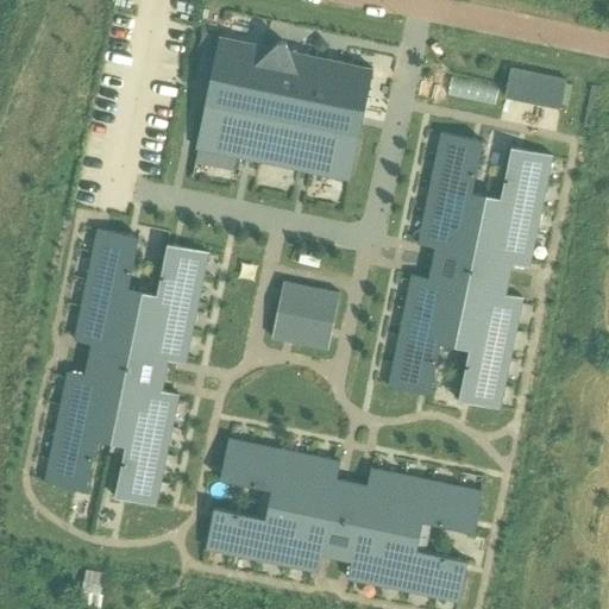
[(205,102),(196,148),(217,151),(218,150),(236,154),(236,156),(238,156),(245,157),(251,158),(258,161),(261,161),(261,159),(286,164),(286,165),(300,169),(303,169),(309,171),(311,171),(311,170),(328,174),(328,175),(350,180),(359,135),(347,132),(353,106),(364,108),(365,106),(372,68),(365,67),(365,68),(346,64),(347,63),(345,63),(345,61),(325,56),(325,58),(322,58),(321,60),(299,55),(300,54),(289,51),(287,45),(286,43),(278,42),(276,43),(271,48),(264,45),(263,48),(240,43),(242,41),(221,37),(219,37),(217,49),(211,76),(237,82),(214,105),(205,102)]
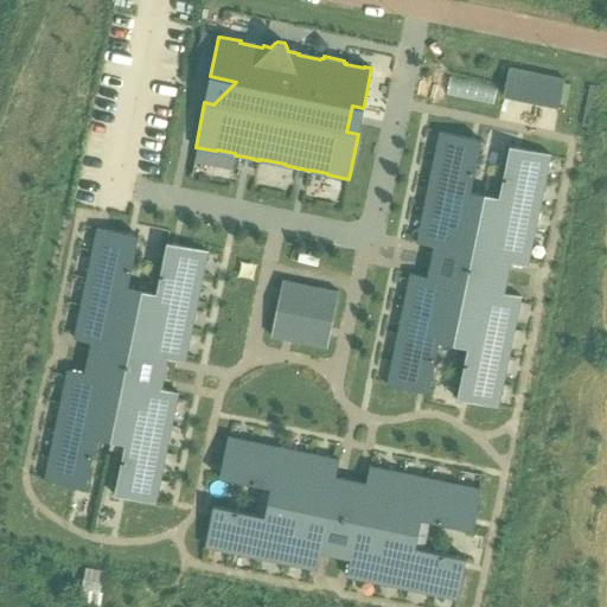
[(560,106),(566,77),(509,65),(503,94),(560,106)]
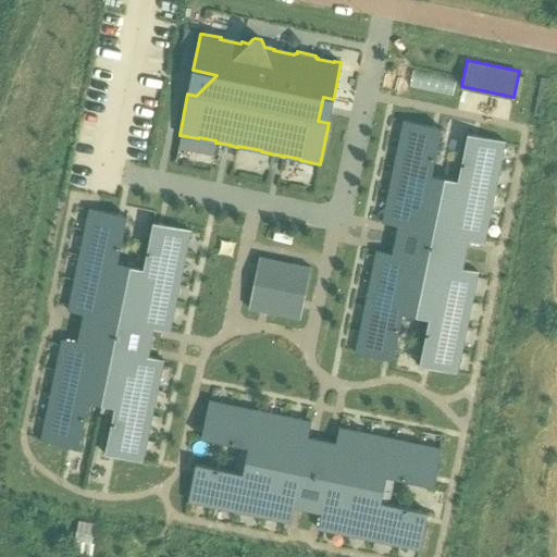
[(484,244),(505,141),(469,134),(459,182),(430,175),(440,128),(404,121),(382,223),(399,226),(393,255),(376,250),(356,353),(392,360),(401,313),(430,319),(420,367),(457,374),(478,272),(461,269),(467,240),(484,244)]
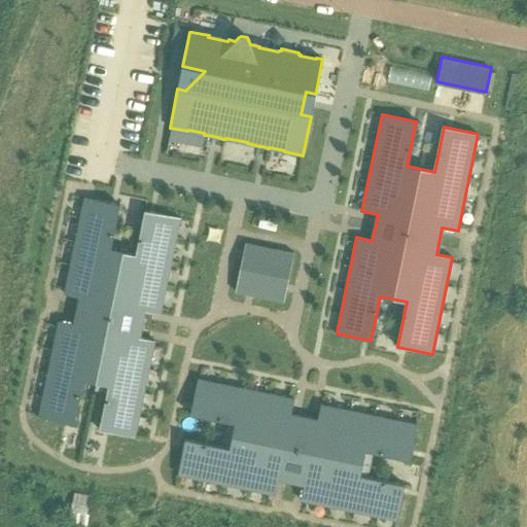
[(135,437),(154,341),(139,338),(144,311),(161,314),(180,218),(146,211),(137,255),(109,250),(118,205),(84,198),(64,294),(80,297),(74,324),(59,321),(39,418),(73,424),(82,380),(109,385),(100,430),(135,437)]
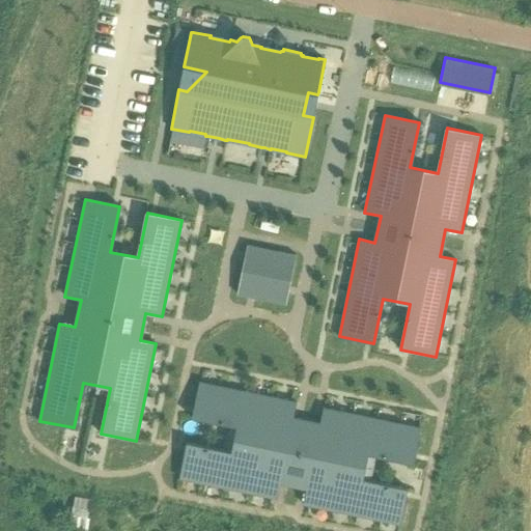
[(289,287),(296,255),(279,252),(247,245),(244,262),(238,294),(254,298),(286,304),(289,287)]
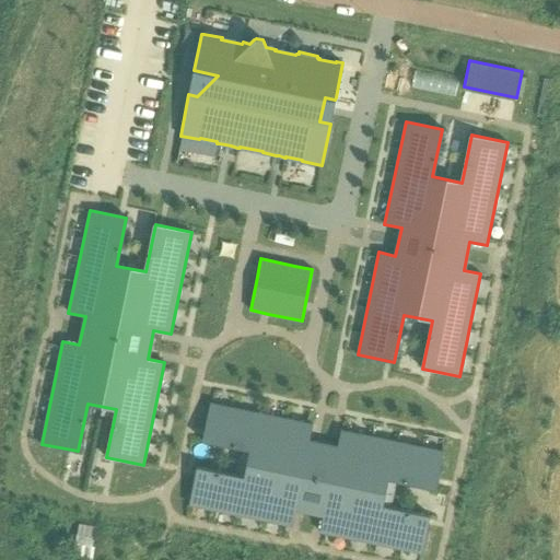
[(430,516),(382,506),(388,478),(435,488),(443,451),(341,430),(337,446),(310,441),(313,424),(210,403),(202,439),(251,450),(244,478),(197,468),(189,504),(291,526),(295,509),(323,515),(319,532),(422,553),(430,516)]
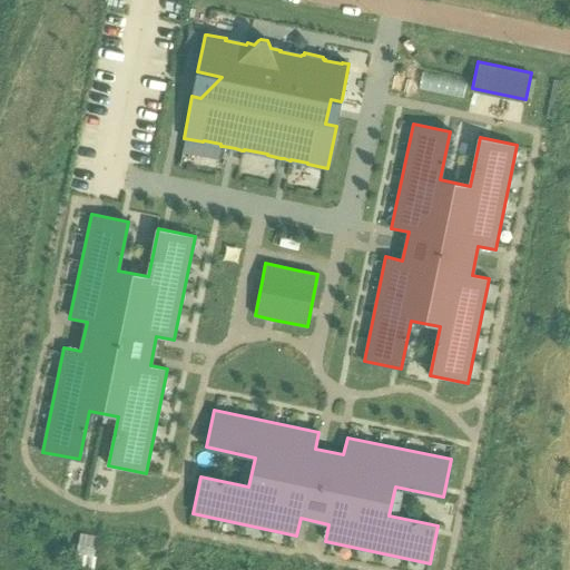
[(97,534),(80,531),(77,550),(94,553),(97,534)]
